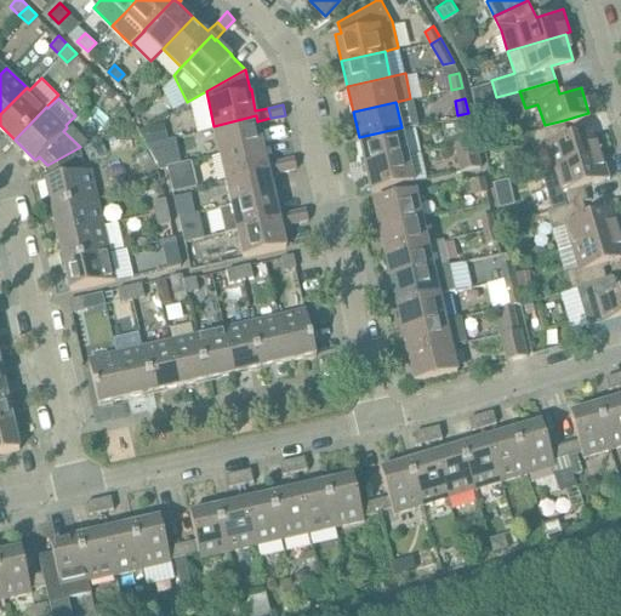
[(493,121),(489,109),(480,112),(483,123),(493,121)]
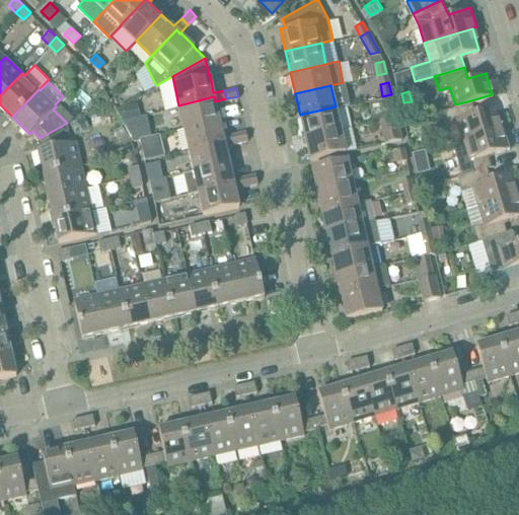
[(394,105),(391,94),(382,96),(385,107),(394,105)]
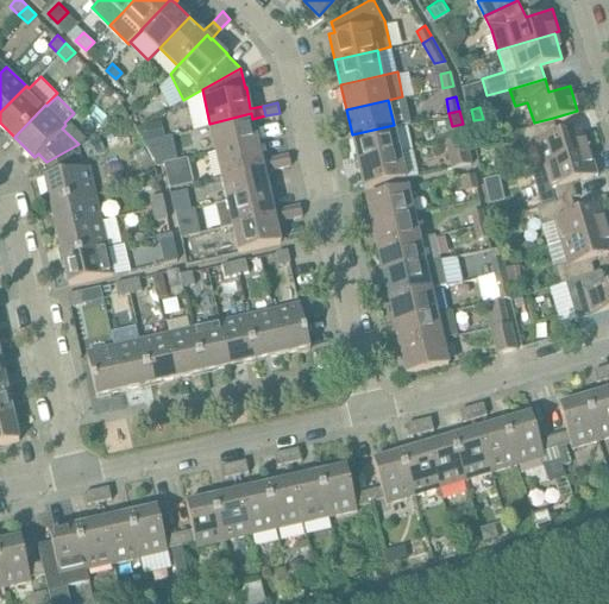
[(257,138),(252,119),(251,113),(209,124),(215,148),(257,138)]
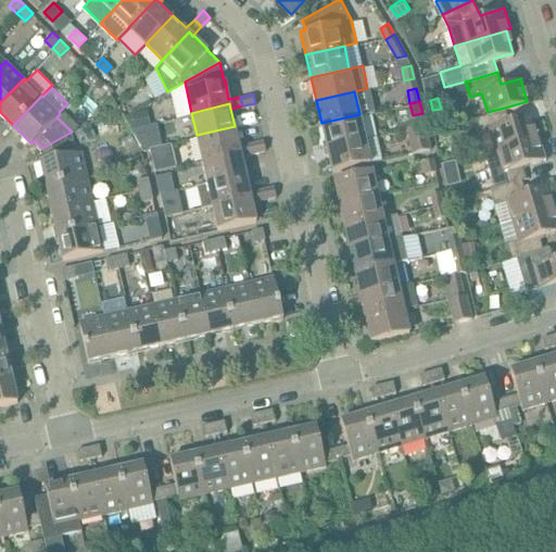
[(131,126),(144,124),(147,123),(143,108),(134,111),(125,115),(131,126)]
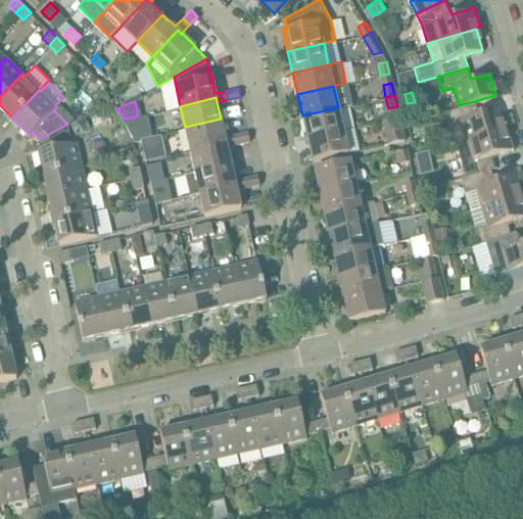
[(479,112),(475,101),(459,105),(445,109),(449,125),(461,122),(466,139),(504,128),(497,107),(479,112)]
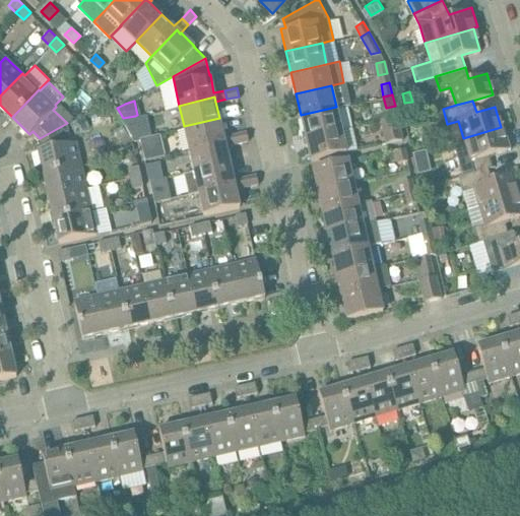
[(301,115),(306,136),(341,128),(336,107),(301,115)]
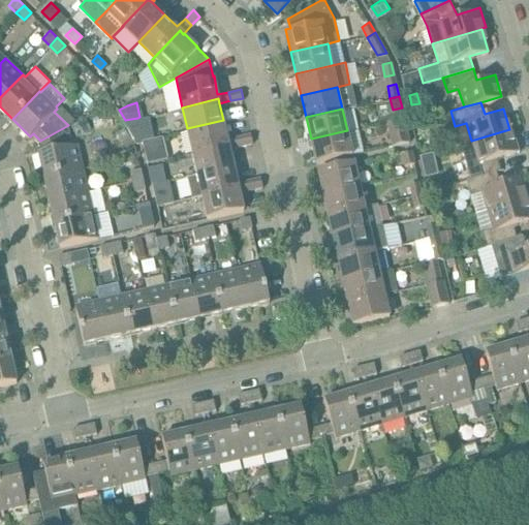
[(132,135),(141,133),(137,118),(125,120),(132,135)]
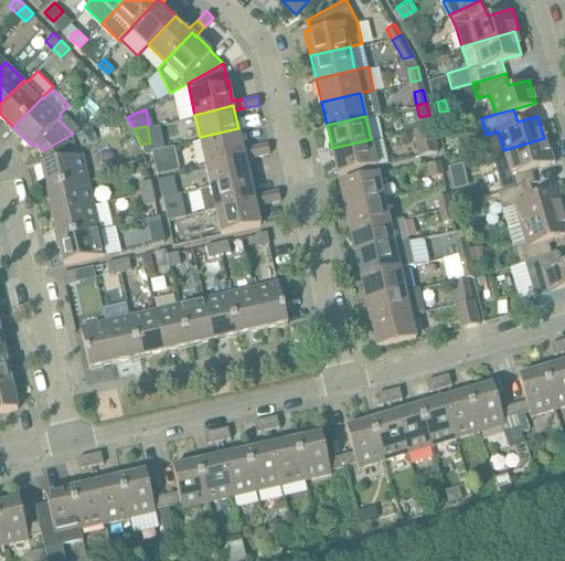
[(414,129),(419,154),(437,150),(432,126),(414,129)]
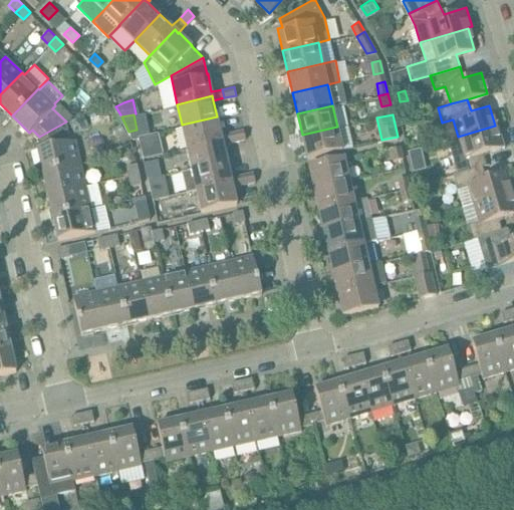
[(217,116),(182,124),(187,147),(221,139),(222,143),(223,143),(234,140),(232,132),(221,134),(217,116)]
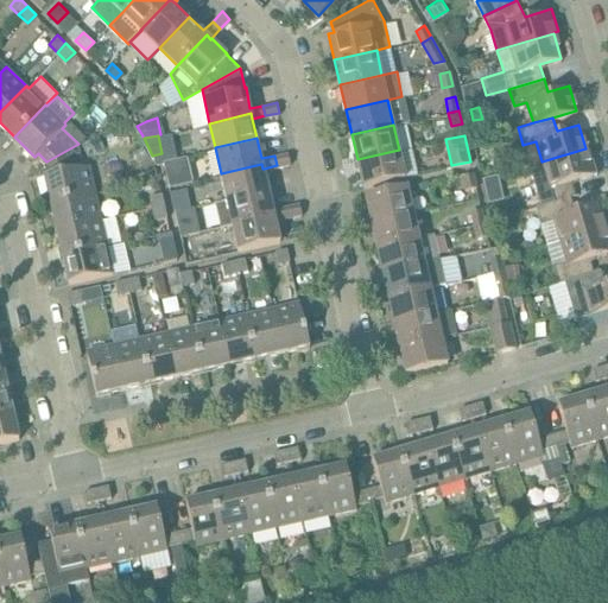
[(49,173),(44,175),(50,202),(94,191),(88,164),(84,165),(78,144),(46,162),(49,173)]
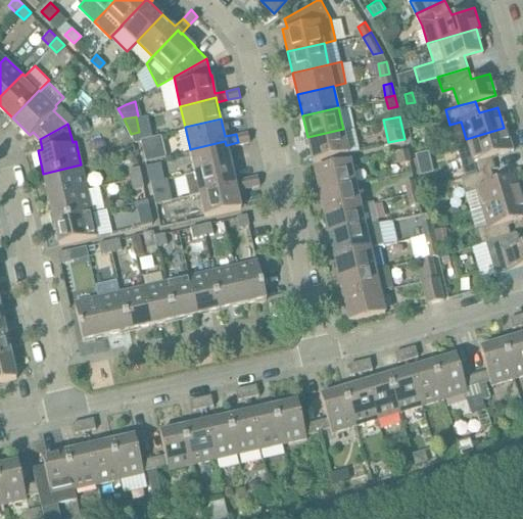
[(455,143),(465,175),(491,168),(494,167),(491,154),(514,147),(508,127),(504,128),(466,139),(455,143)]
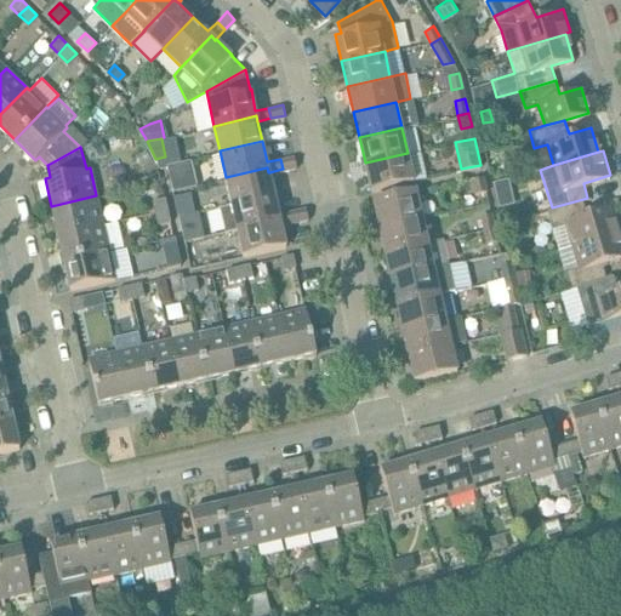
[(365,163),(371,189),(414,180),(408,153),(365,163)]
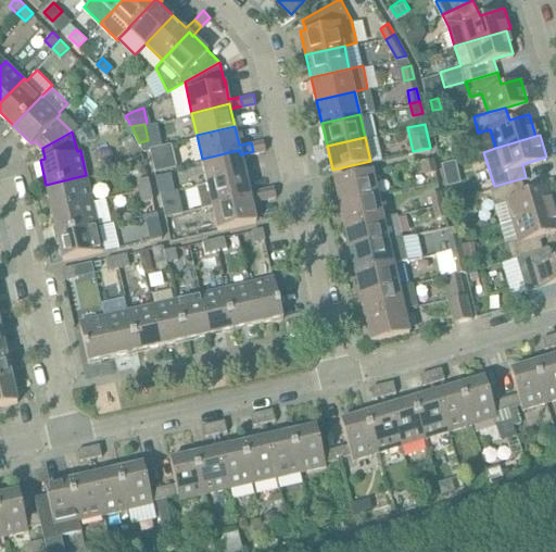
[(263,139),(251,142),(253,151),(265,149),(263,139)]
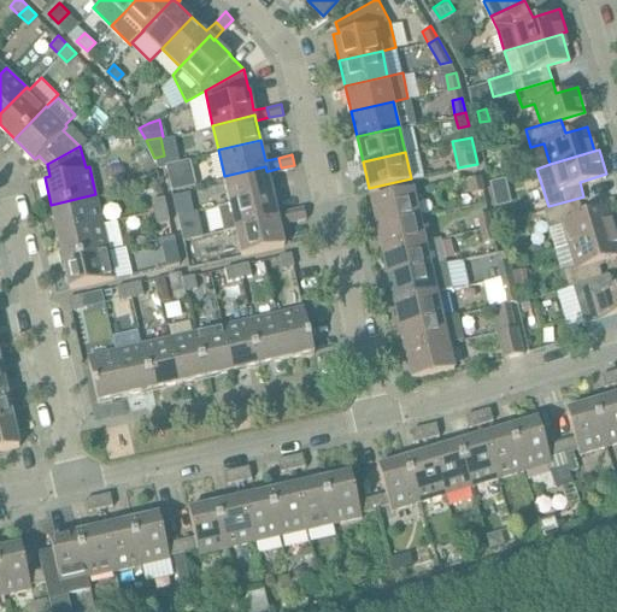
[(178,160),(166,163),(168,166),(172,189),(191,184),(184,159),(178,160)]
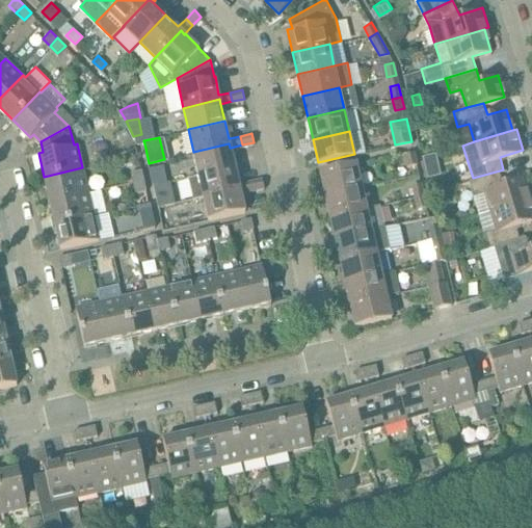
[(235,165),(231,148),(230,148),(229,143),(193,152),(197,174),(235,165)]
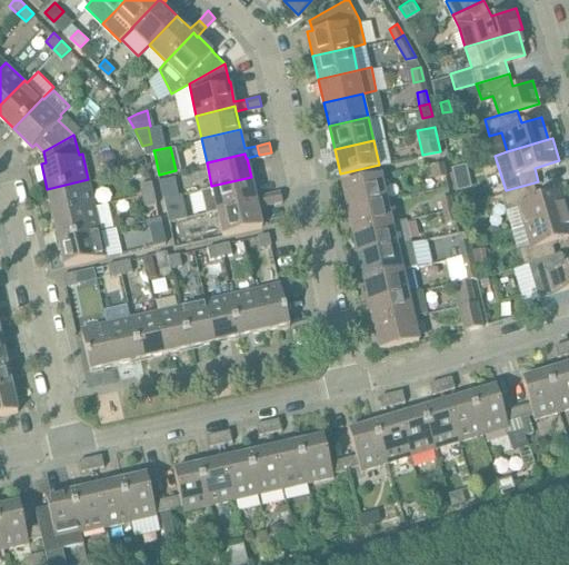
[(436,176),(446,174),(442,161),(432,164),(436,176)]
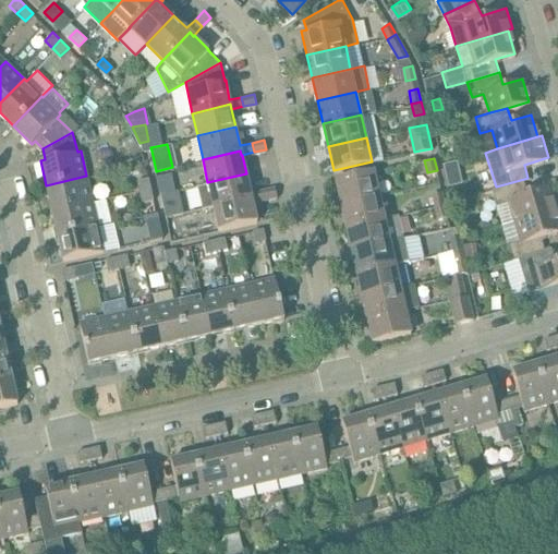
[(378,193),(373,169),(335,178),(340,203),(378,193)]
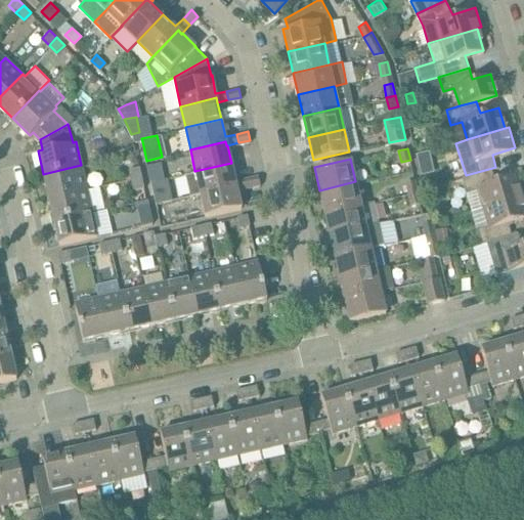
[(161,161),(146,164),(150,181),(165,178),(161,161)]
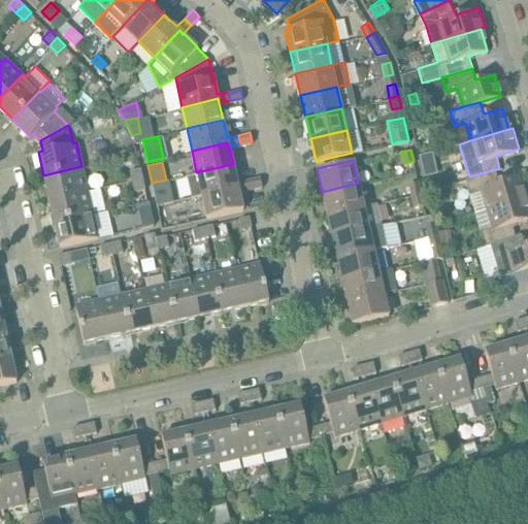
[(233,164),(196,172),(187,174),(191,196),(201,194),(237,186),(238,190),(239,190),(251,188),(249,178),(237,182),(233,164)]
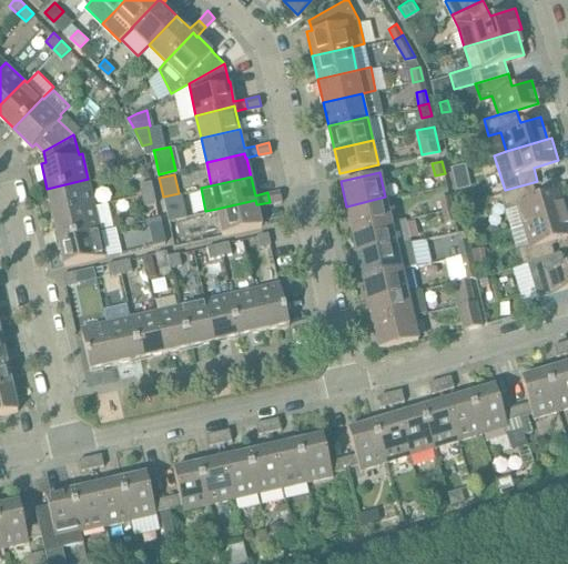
[(47,189),(52,213),(93,203),(88,179),(47,189)]
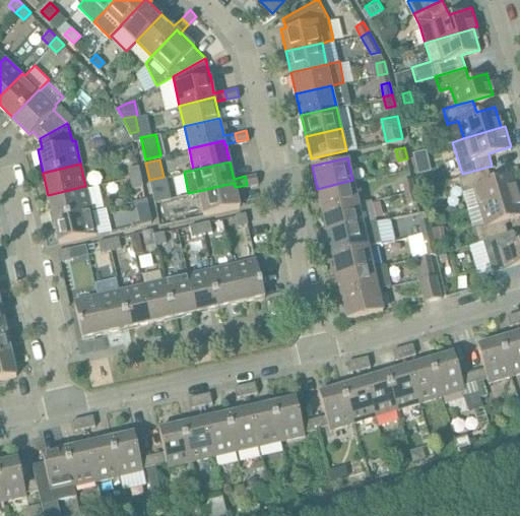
[(128,166),(130,177),(140,174),(138,164),(128,166)]
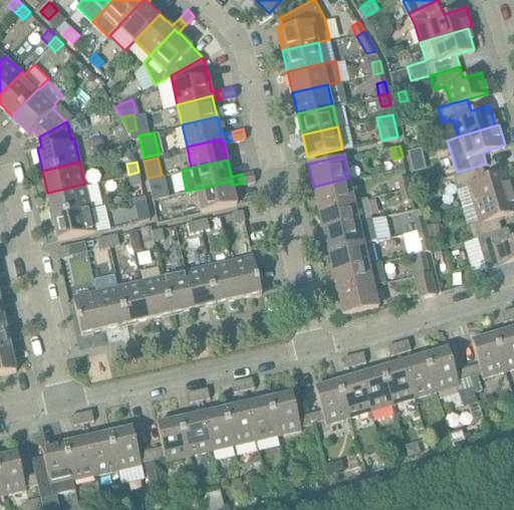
[(468,185),(473,202),(510,191),(504,171),(486,176),(483,165),(457,172),(453,173),(457,188),(468,185)]
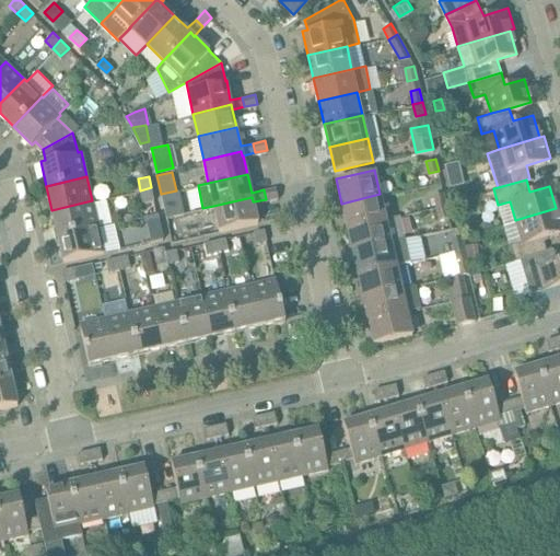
[(276,186),(264,189),(266,199),(278,196),(276,186)]
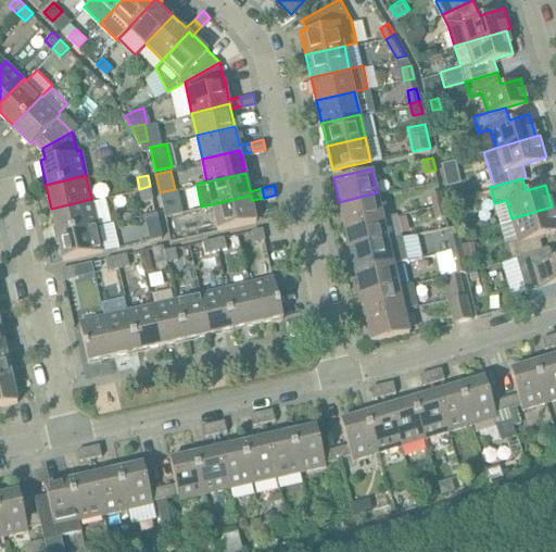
[(150,186),(139,189),(141,200),(153,197),(150,186)]
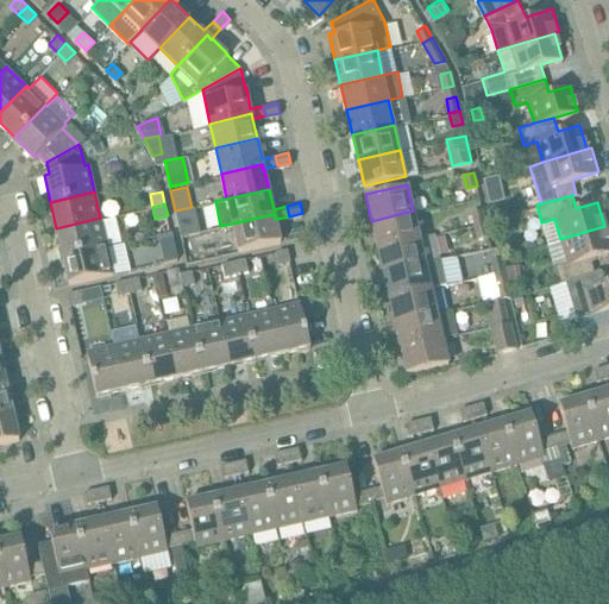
[(181,237),(200,231),(195,206),(192,207),(175,211),(181,237)]
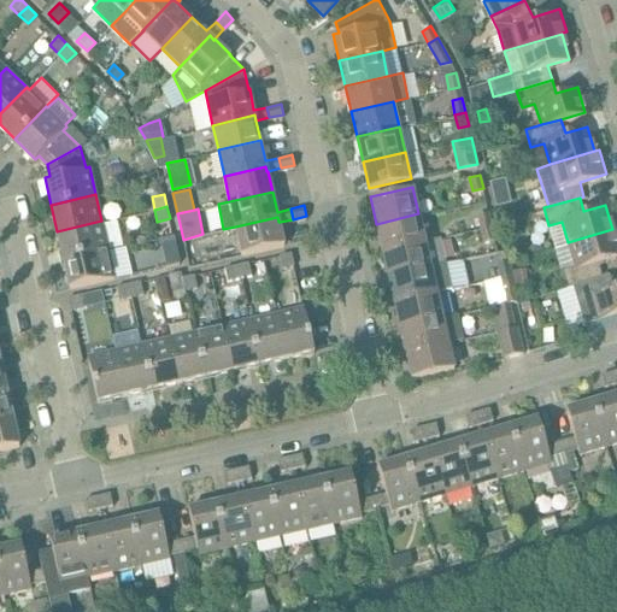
[(481,227),(491,224),(488,210),(477,212),(481,227)]
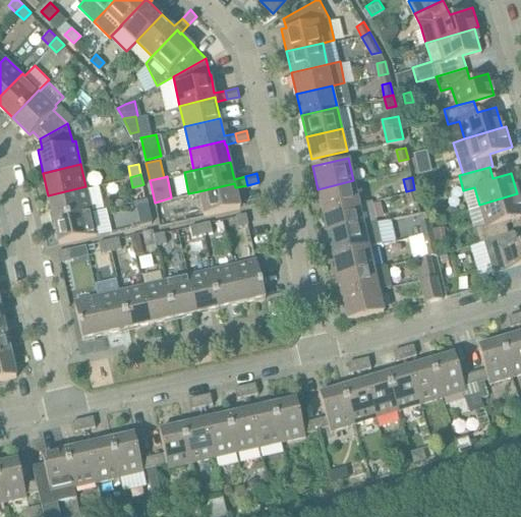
[(323,211),(358,202),(353,180),(317,189),(323,211)]
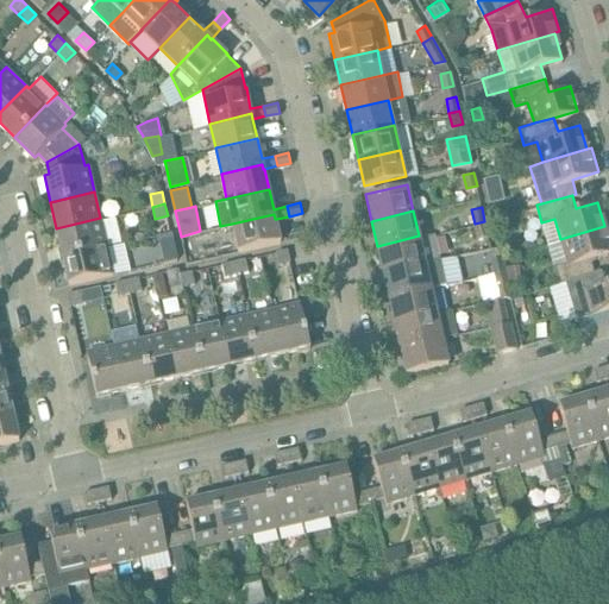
[(281,240),(276,219),(275,219),(274,214),(232,224),(238,250),(281,240)]
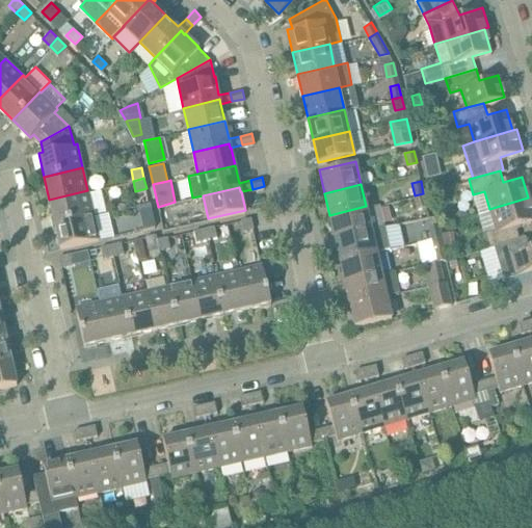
[(49,200),(54,222),(92,214),(87,190),(49,200)]
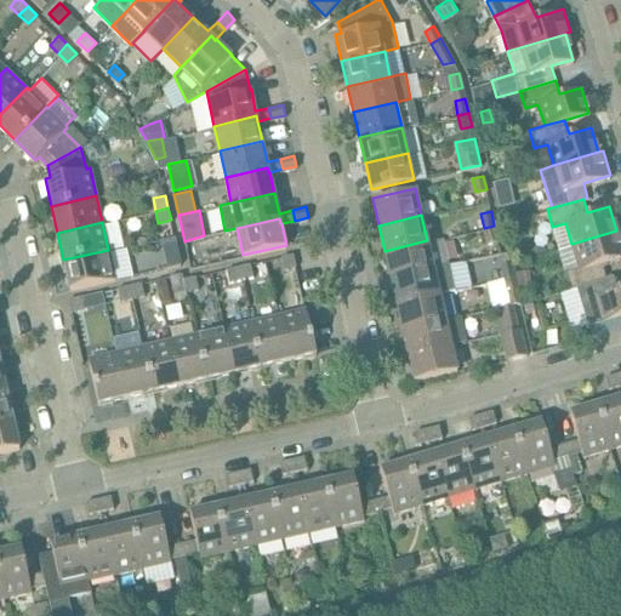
[(497,239),(494,226),(484,228),(486,241),(497,239)]
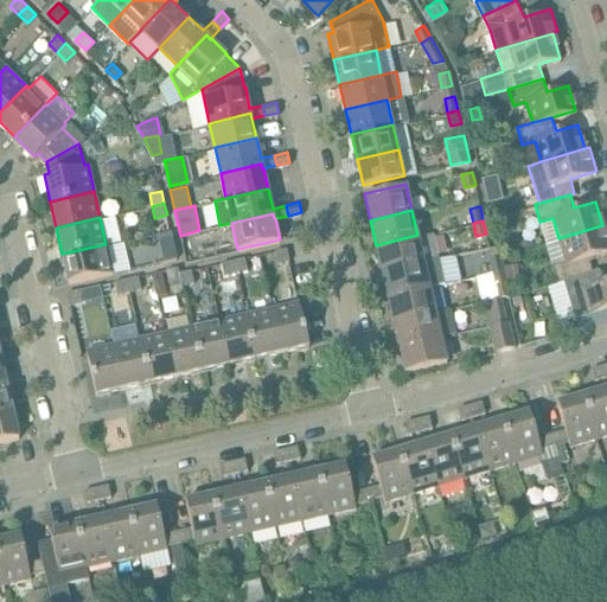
[(563,279),(564,279),(593,269),(588,256),(606,250),(606,241),(602,225),(558,238),(566,258),(553,262),(557,280),(563,279)]
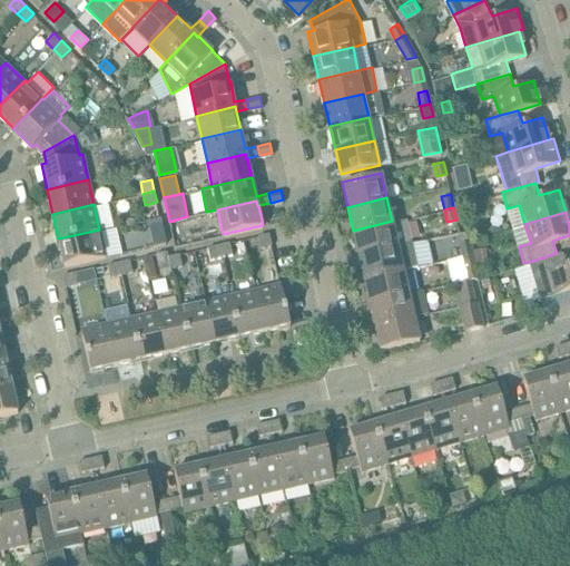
[(359,254),(412,242),(406,217),(392,221),(353,231),(359,254)]
